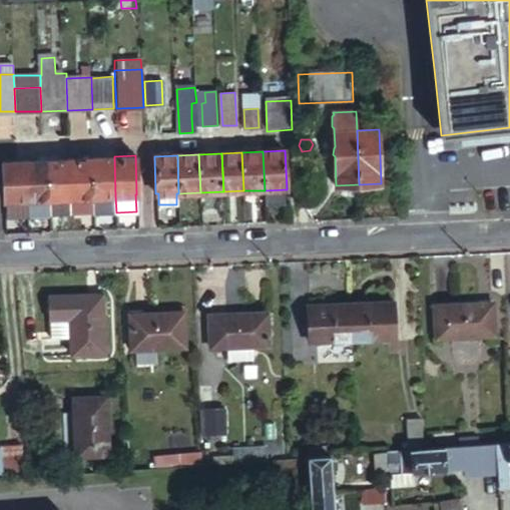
[(115,195),(114,156),(92,157),(93,196),(94,211),(94,212),(116,212),(115,195)]
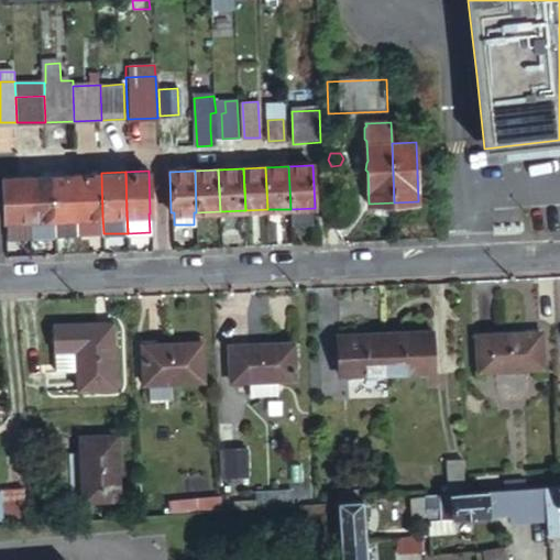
[(102,216),(101,173),(77,174),(79,217),(102,216)]
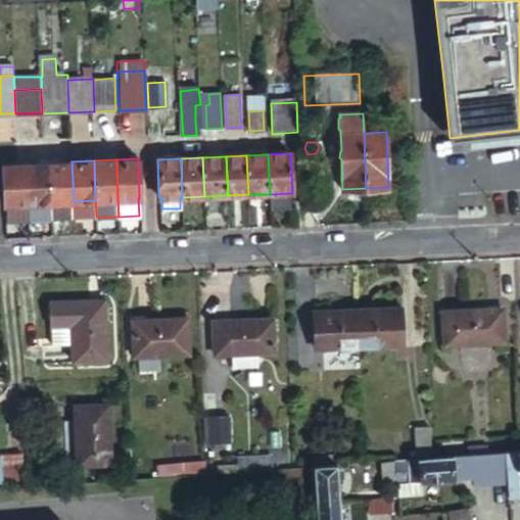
[(50,162),(51,201),(52,219),(74,218),(73,201),(74,201),(72,161),(50,162)]
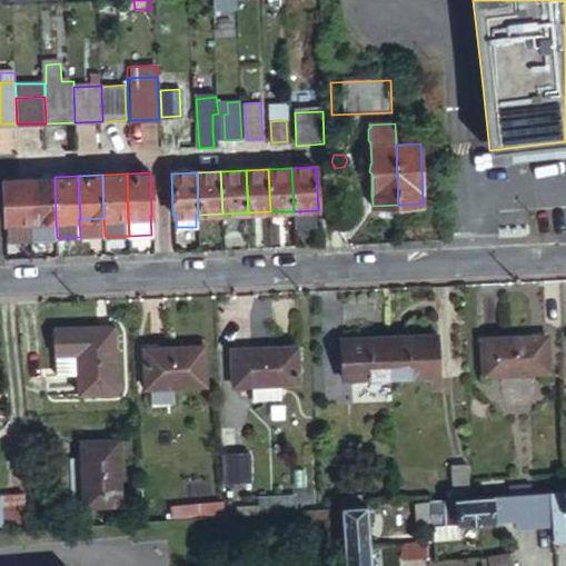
[(29,178),(29,220),(56,219),(55,177),(29,178)]
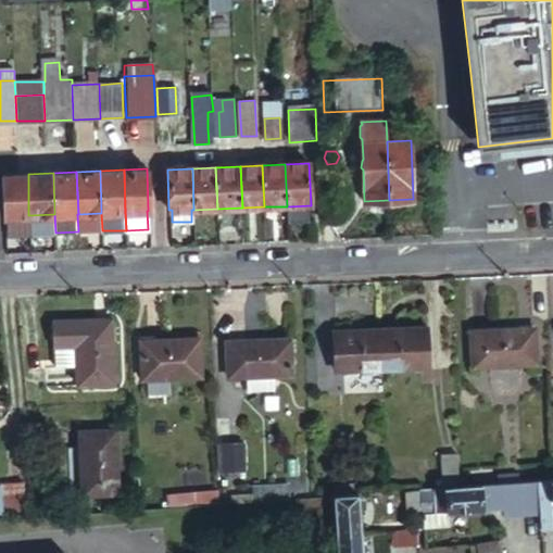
[(29,234),(28,215),(28,174),(3,175),(3,216),(5,216),(5,235),(29,234)]
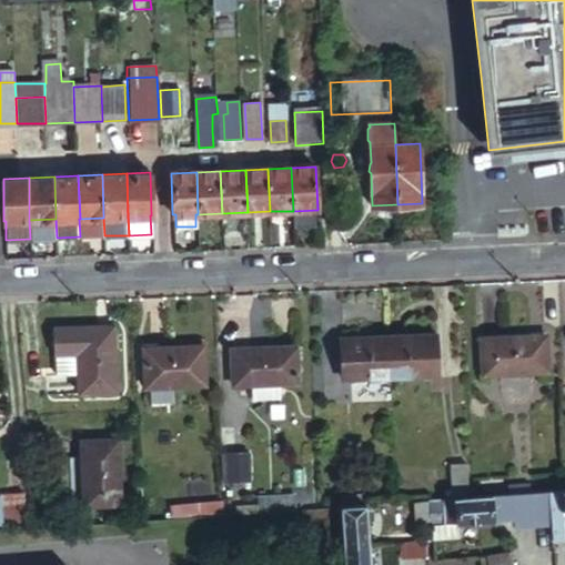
[(103,218),(80,219),(81,235),(104,234),(103,218)]
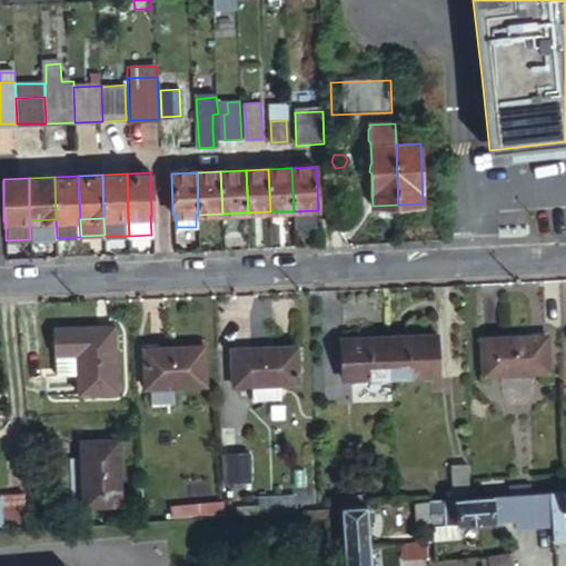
[(108,328),(96,329),(57,331),(59,376),(80,375),(81,394),(116,393),(112,328),(108,328)]
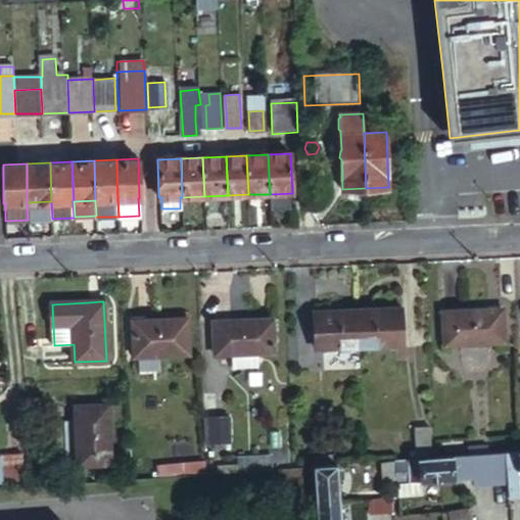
[(357,312),(359,345),(394,343),(394,336),(403,336),(400,310),(357,312)]
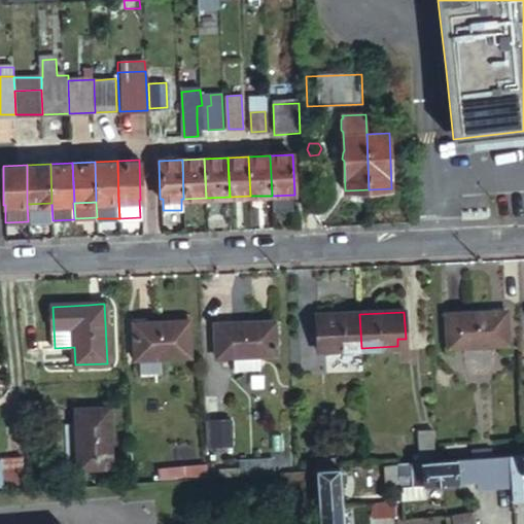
[(500,313),(491,313),(448,315),(449,346),(505,343),(504,313),(500,313)]
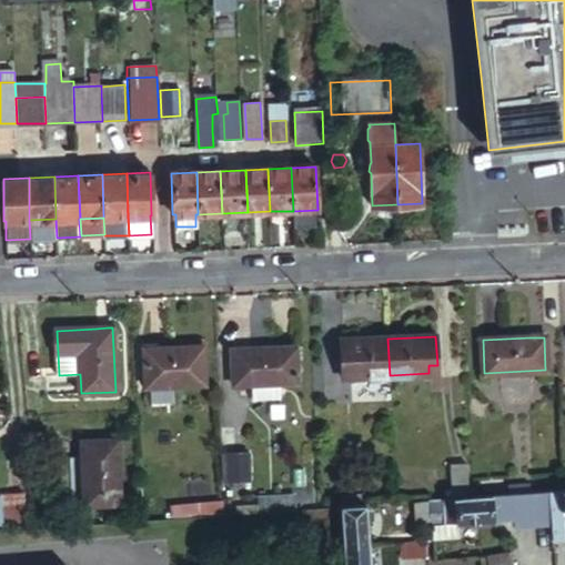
[(352,377),(390,375),(387,339),(343,341),(344,370),(352,370),(352,377)]
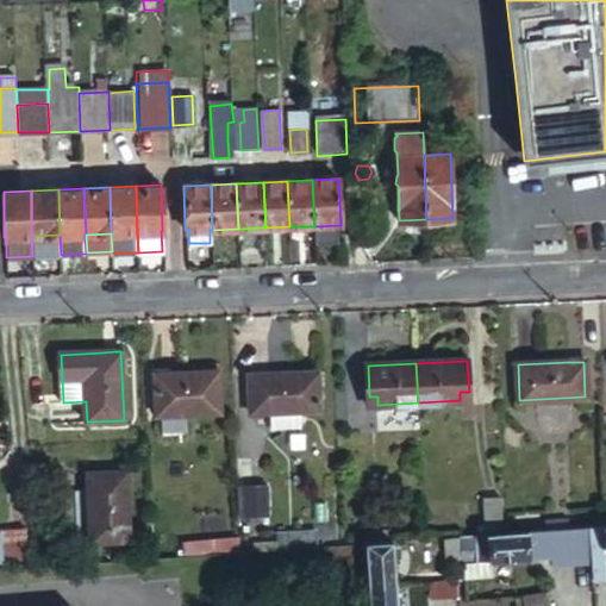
[(162,374),(161,367),(152,367),(155,418),(219,414),(217,370),(169,373),(162,374)]
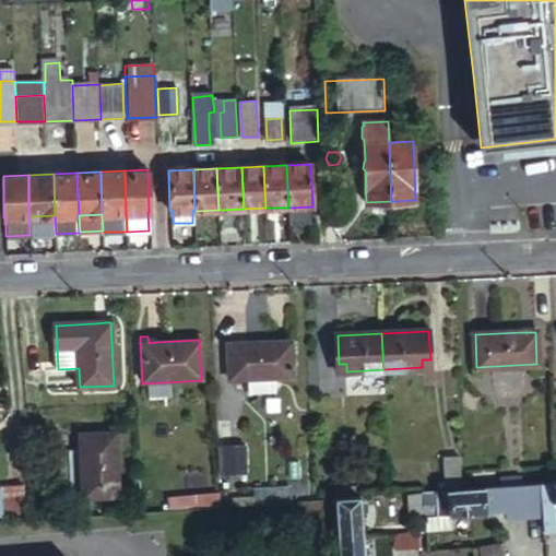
[(291,342),(227,345),(228,380),(246,379),(247,393),(274,392),(273,378),(292,378),(291,342)]
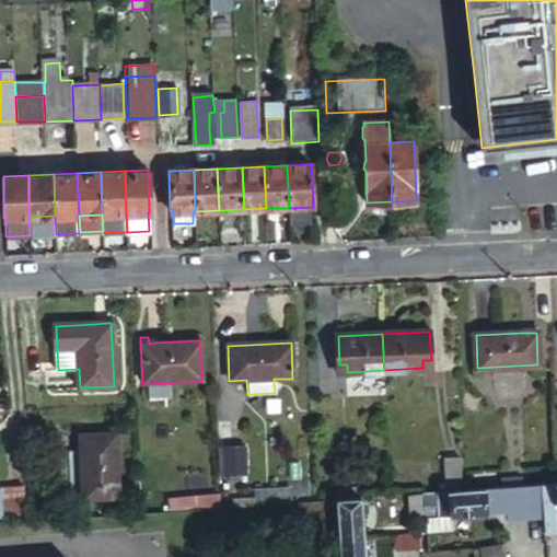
[(81,434),(84,499),(118,498),(116,433),(81,434)]
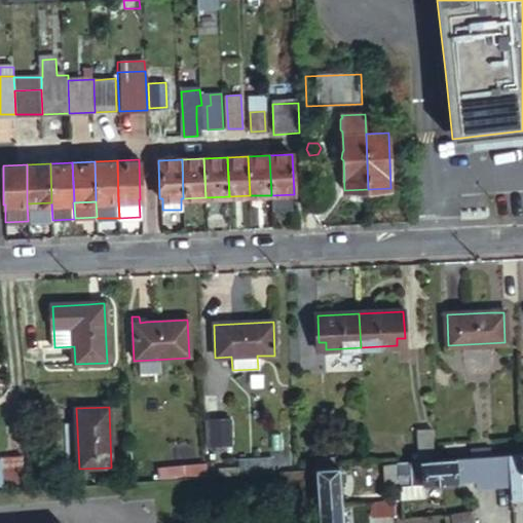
[(417,434),(418,460),(433,460),(432,433),(417,434)]
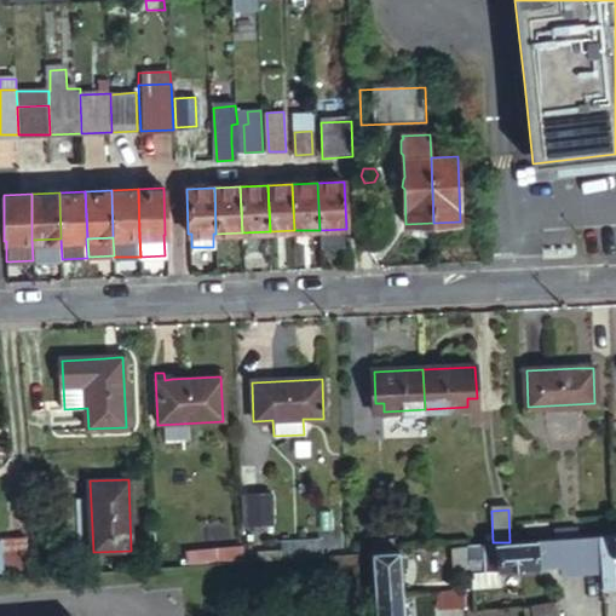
[(517,543),(575,540),(574,530),(551,531),(551,529),(516,533),(517,543)]
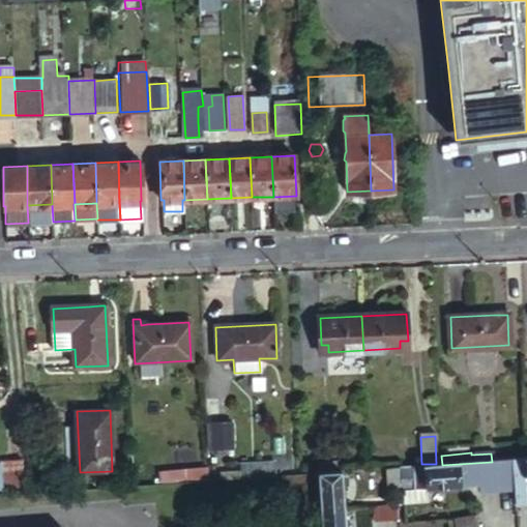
[(0,459),(2,488),(22,487),(20,457),(0,459)]
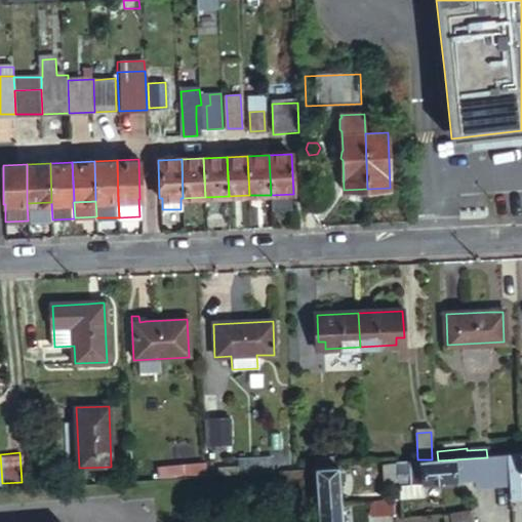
[(511,492),(512,500),(521,499),(521,453),(508,455),(511,492)]
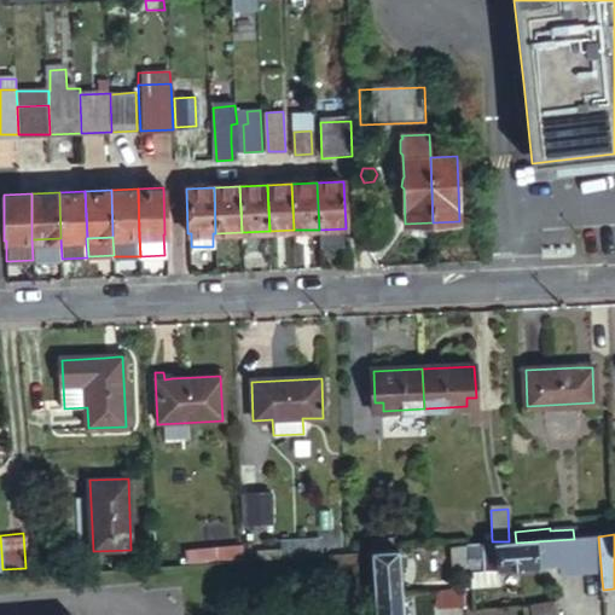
[(580,582),(602,580),(598,537),(574,539),(516,543),(512,544),(468,546),(470,574),(486,573),(487,586),(502,586),(499,570),(534,568),(534,562),(579,560),(580,582)]
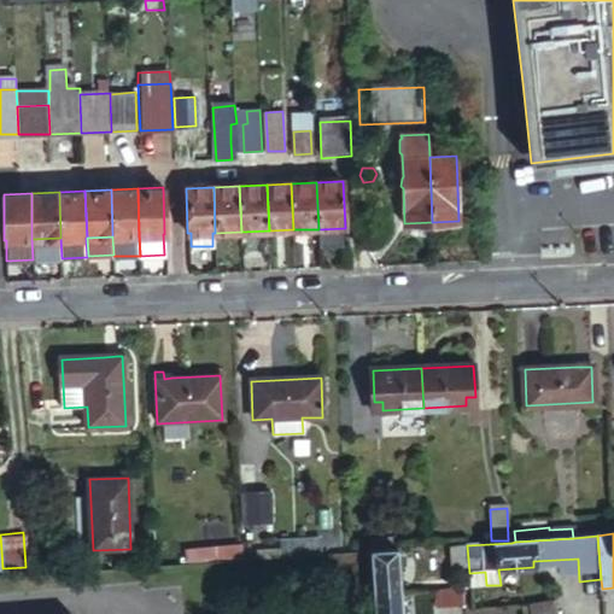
[(299,557),(317,556),(316,538),(298,539),(299,557)]
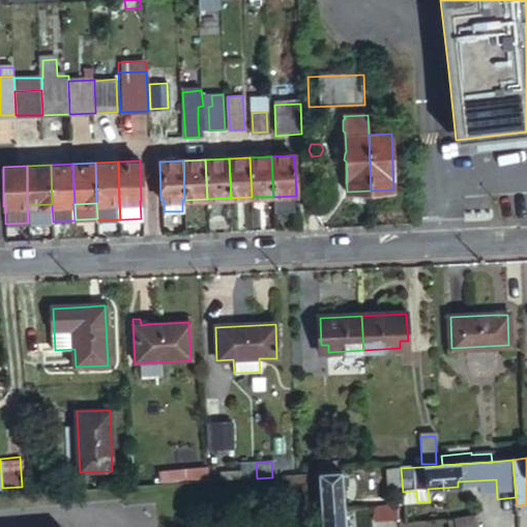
[(222,480),(257,478),(256,463),(240,464),(241,472),(222,472),(222,480)]
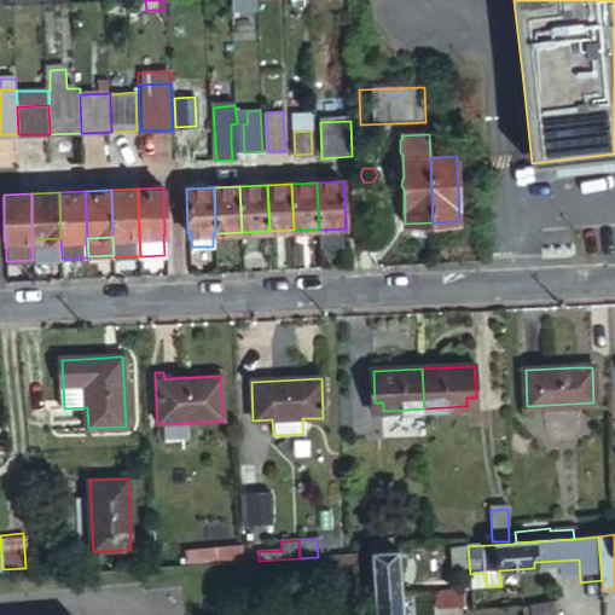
[(390,540),(370,543),(370,551),(392,550),(390,540)]
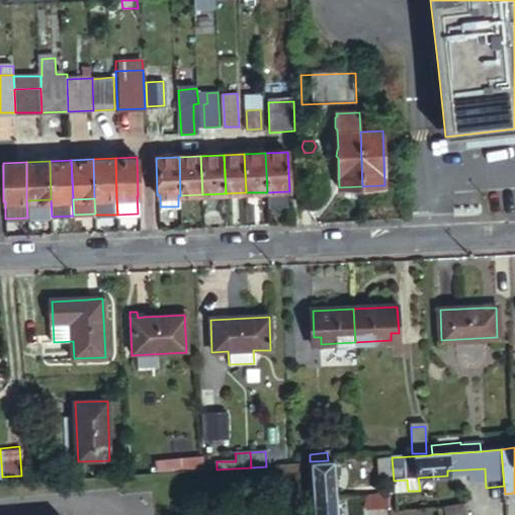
[(167,458),(167,468),(198,467),(198,457),(167,458)]
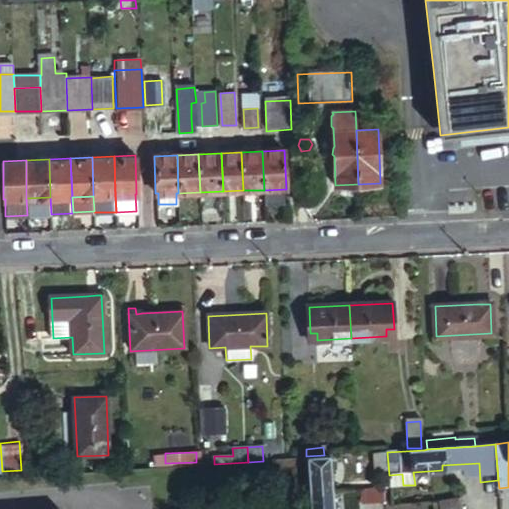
[(156,464),(165,463),(165,453),(155,454),(156,464)]
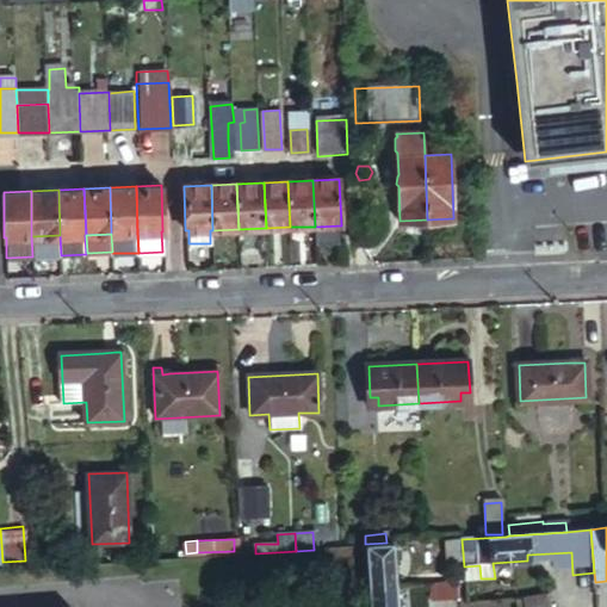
[(445,544),(447,567),(462,565),(459,543),(445,544)]
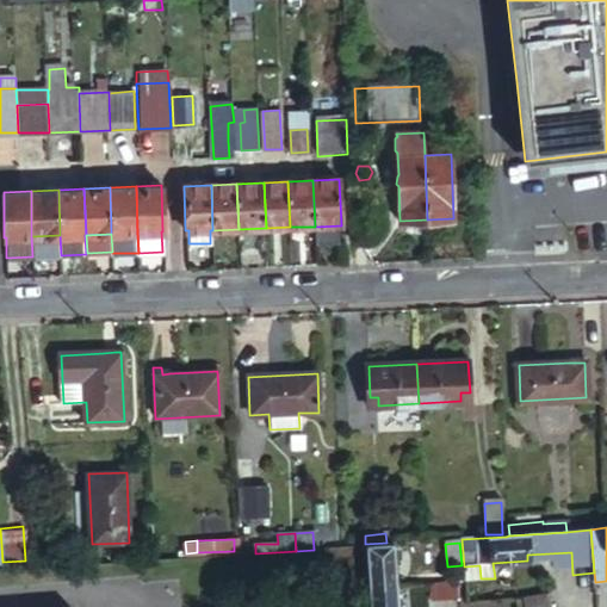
[(366,546),(370,587),(397,582),(394,545),(366,546)]
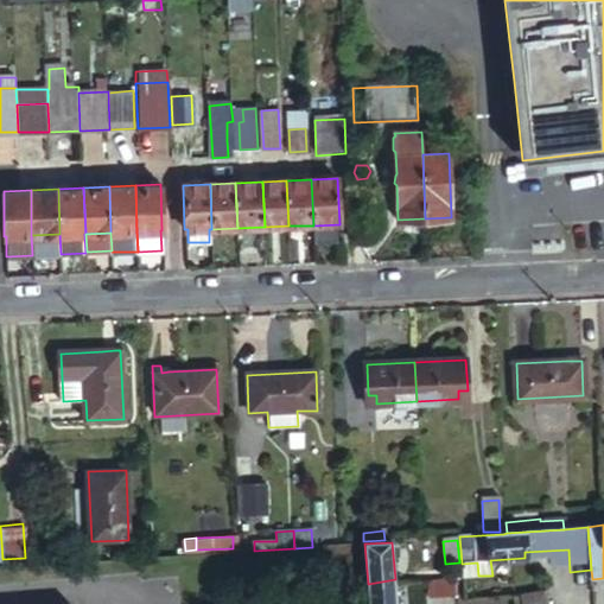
[(462,564),(463,577),(478,576),(477,563),(462,564)]
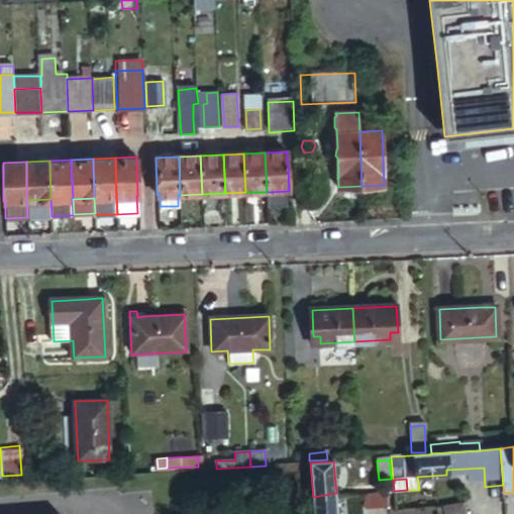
[(313,497),(314,513),(337,513),(336,504),(336,493),(313,497)]
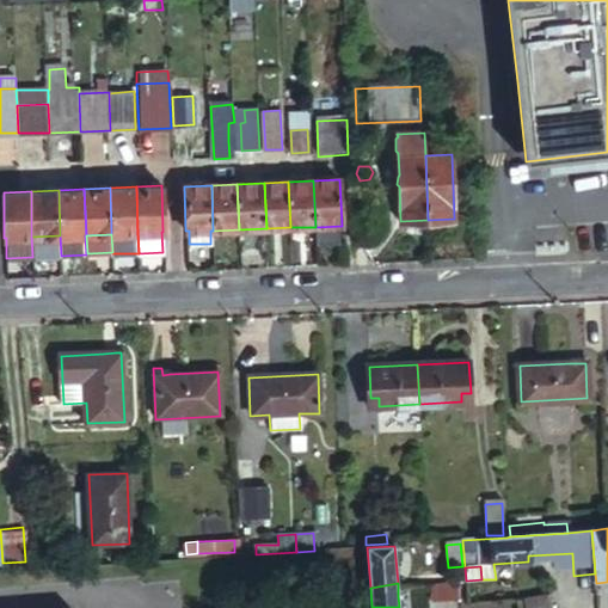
[(461,588),(434,591),(435,601),(456,600),(458,605),(462,605),(461,588)]
